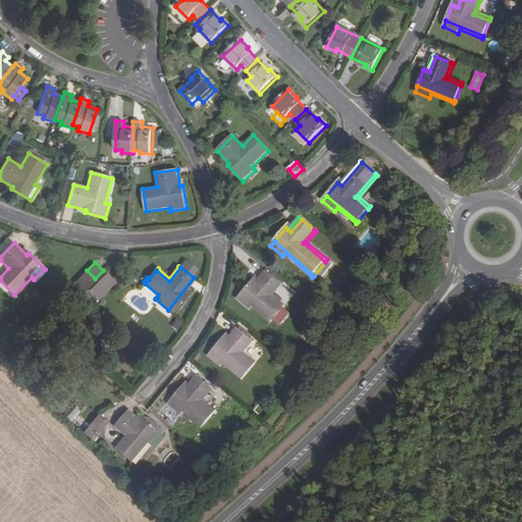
[(257,285),(268,273),(266,271),(255,284),(257,285)]
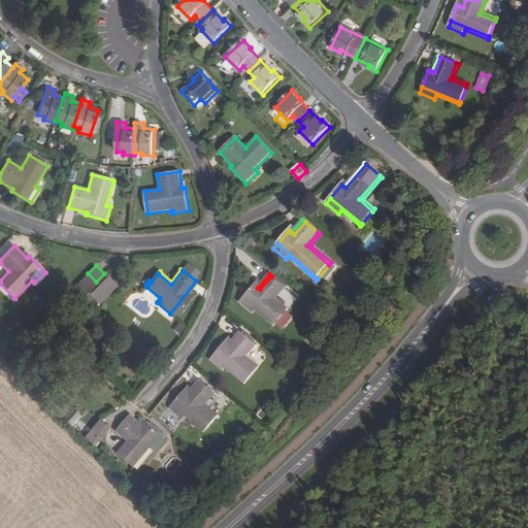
[(258,288),(256,286),(244,299),(276,325),(287,312),(273,300),(285,287),(271,276),(260,289),(258,288)]
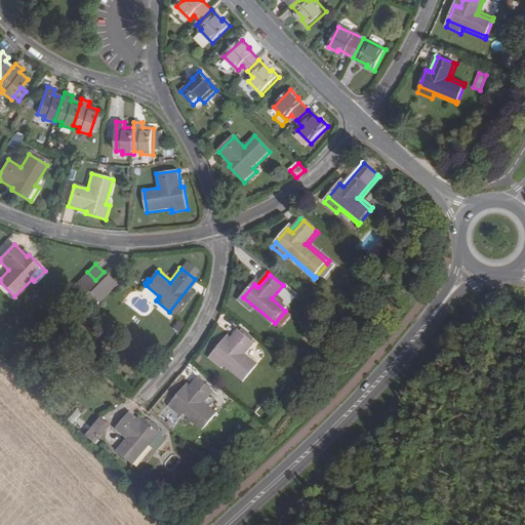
[(108,276),(96,287),(99,289),(93,295),(102,303),(118,285),(108,276)]
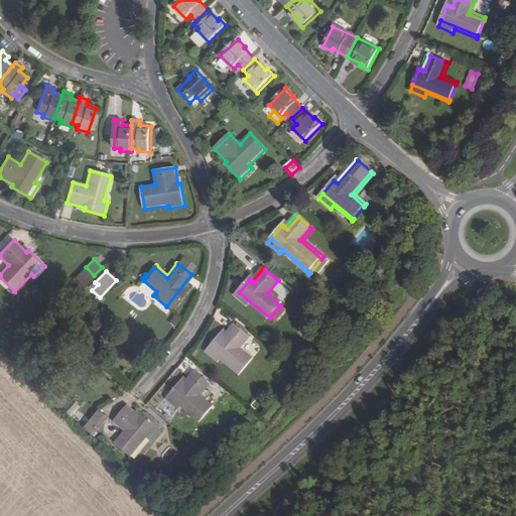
[(194,276),(191,274),(166,306),(171,310),(185,292),(182,290),(194,276)]
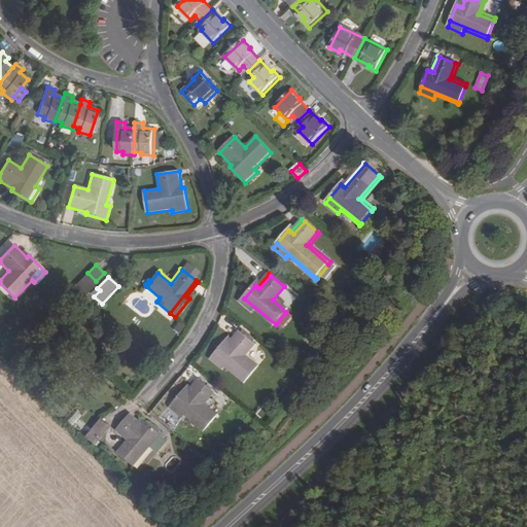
[(160,297),(146,286),(145,288),(159,300),(160,297)]
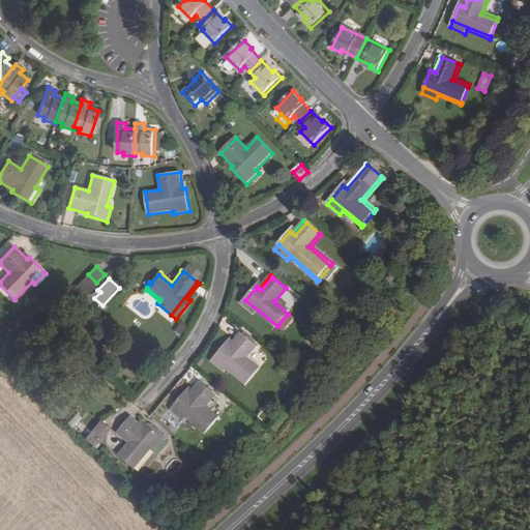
[(278,301),(288,290),(286,288),(274,301),(288,314),(290,311),(278,301)]
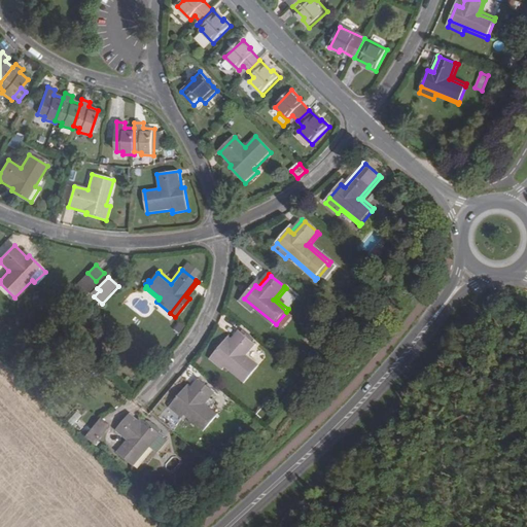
[(100,290),(97,288),(91,293),(94,296),(100,290)]
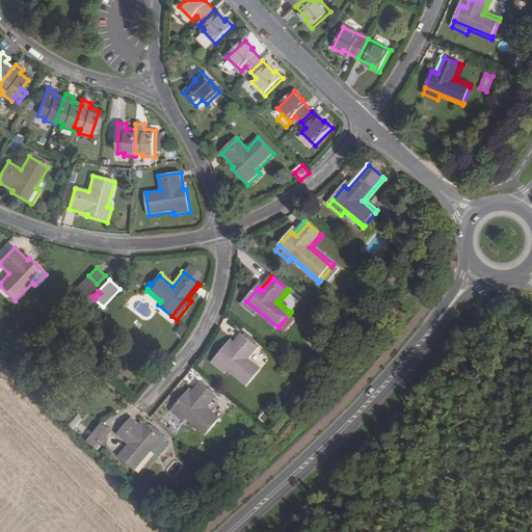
[(276,329),(278,327),(246,301),(242,307),(255,317),(258,314),(276,329)]
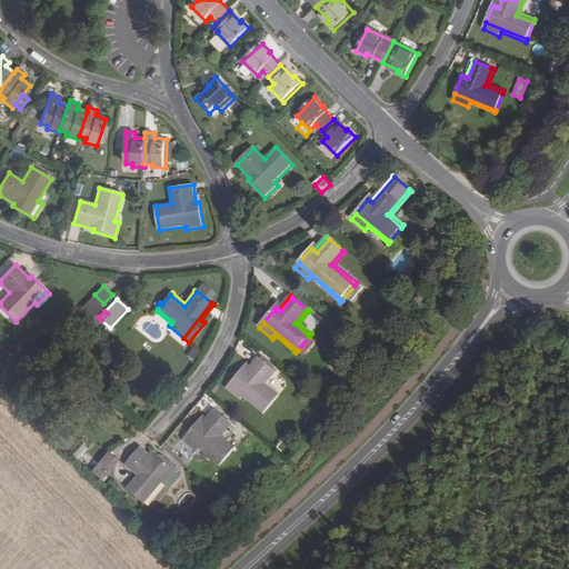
[(249,373),(260,360),(258,358),(246,372),(249,373)]
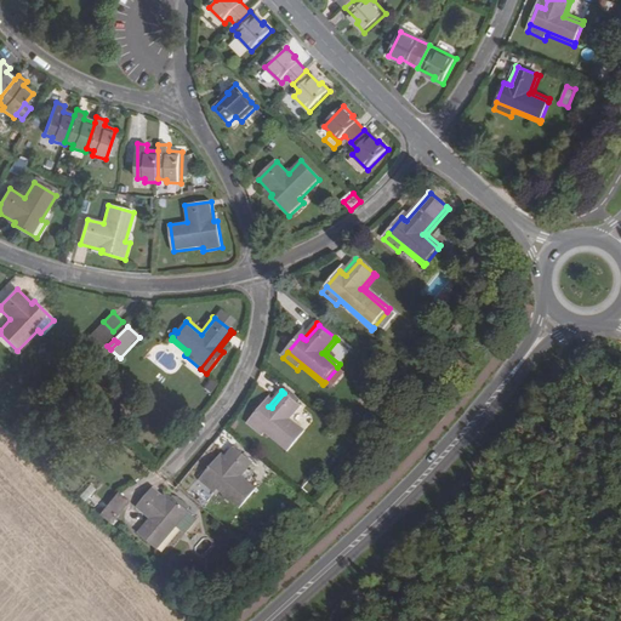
[(268,406),(266,404),(252,420),(290,450),(302,436),(286,421),(300,406),(284,393),(272,408),(268,406)]
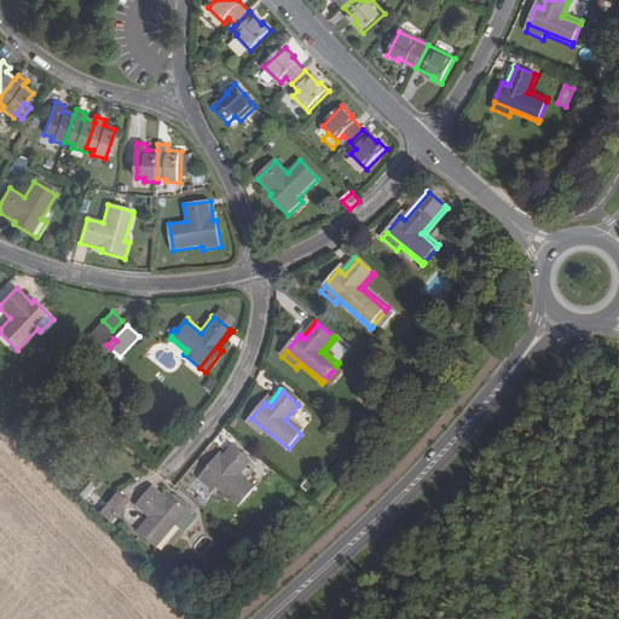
[(290,420),(301,408),(299,405),(285,420),(301,434),(304,431),(290,420)]
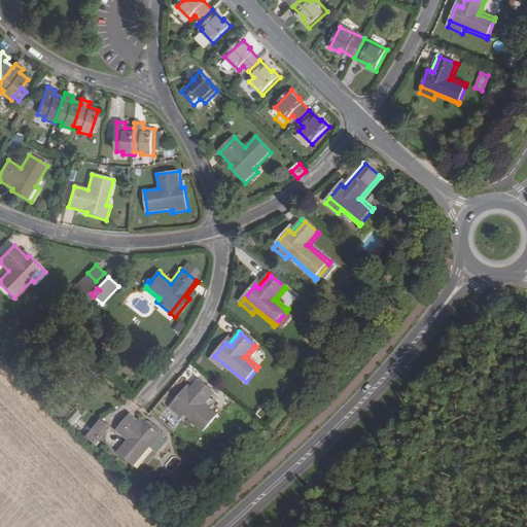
[(244,384),(246,382),(214,356),(210,361),(222,372),(225,369),(244,384)]
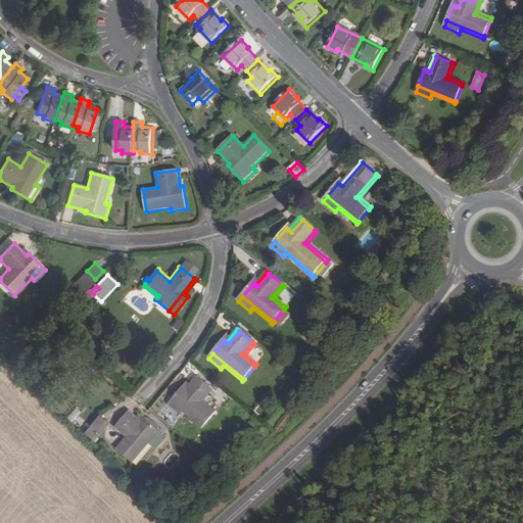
[(188,391),(199,378),(197,376),(186,389),(188,391)]
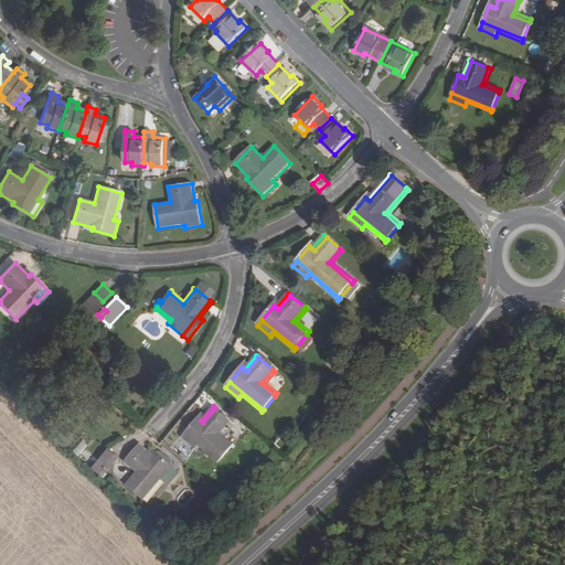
[(201,420),(199,418),(187,432),(220,460),(232,447),(217,435),(230,420),(216,408),(215,408),(203,423),(201,420)]
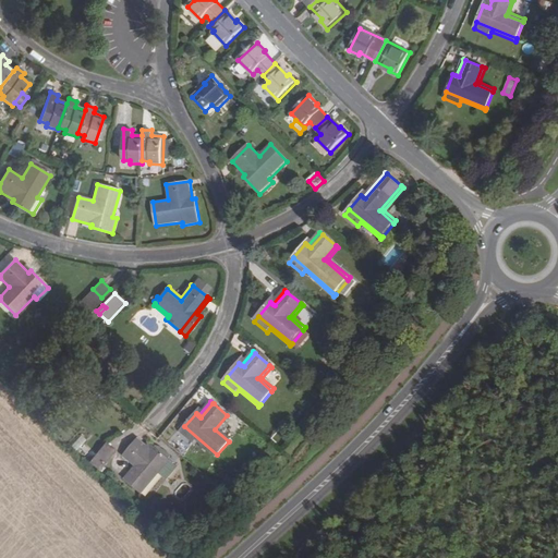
[(219,429),(229,417),(227,415),(215,429),(229,441),(231,439),(219,429)]
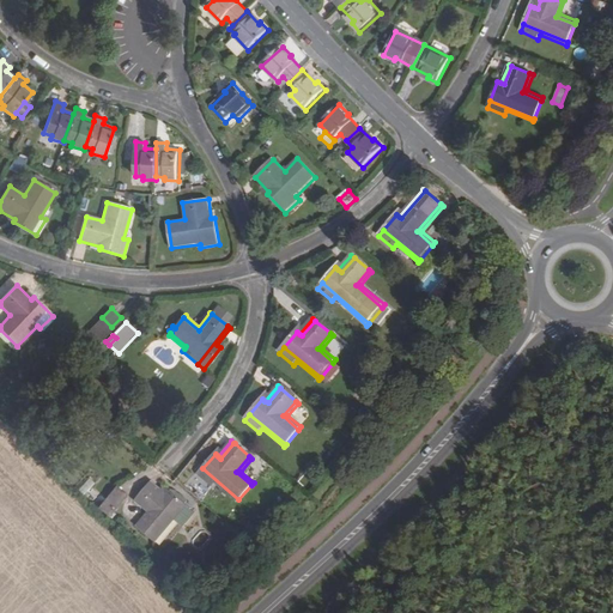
[(236,503),(238,499),(202,468),(198,474),(211,487),(214,484),(236,503)]
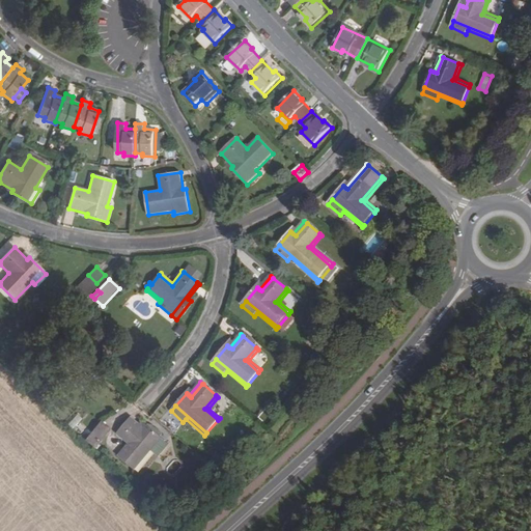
[(141,423),(133,416),(131,418),(144,429),(148,424),(143,421),(141,423)]
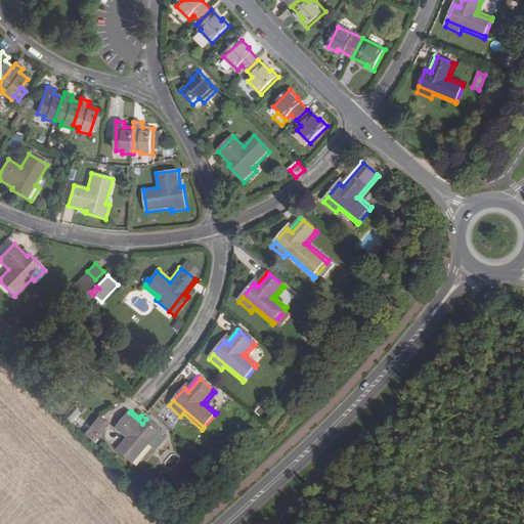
[(132,462),(159,431),(146,419),(142,424),(129,412),(118,426),(131,437),(120,450),(132,462)]
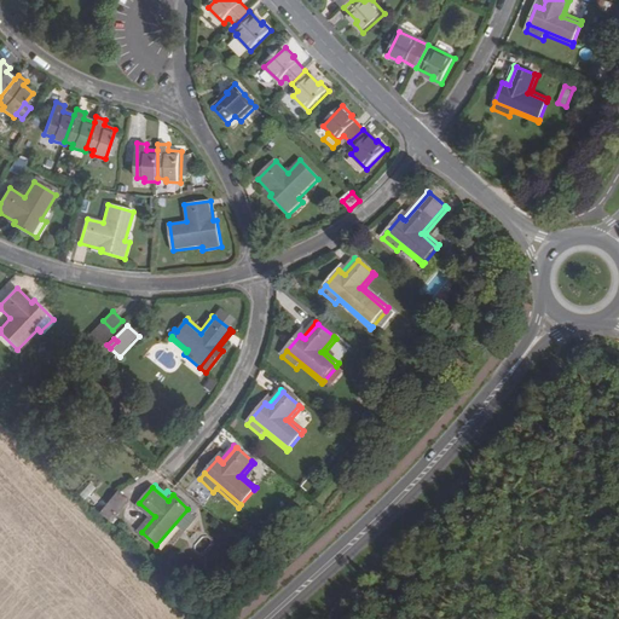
[(100,513),(110,521),(128,498),(119,491),(100,513)]
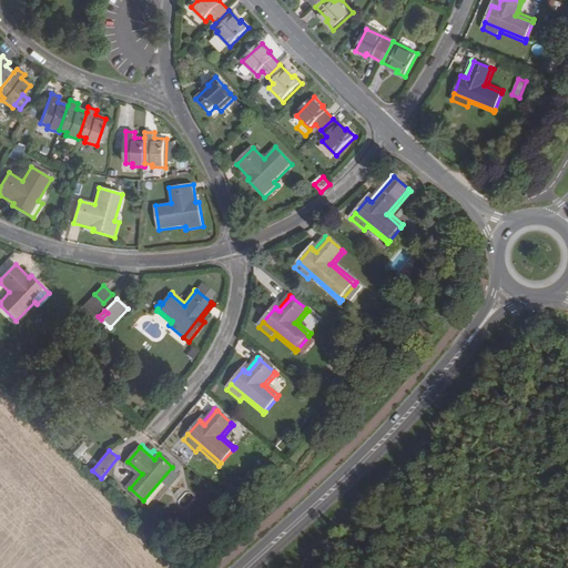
[(138,474),(128,486),(130,488),(142,474),(128,462),(125,464),(138,474)]
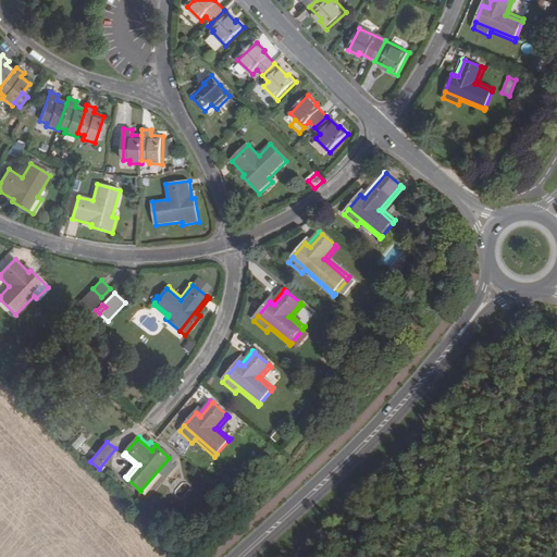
[(174,462),(169,458),(140,491),(144,493),(160,474),(162,475),(174,462)]
